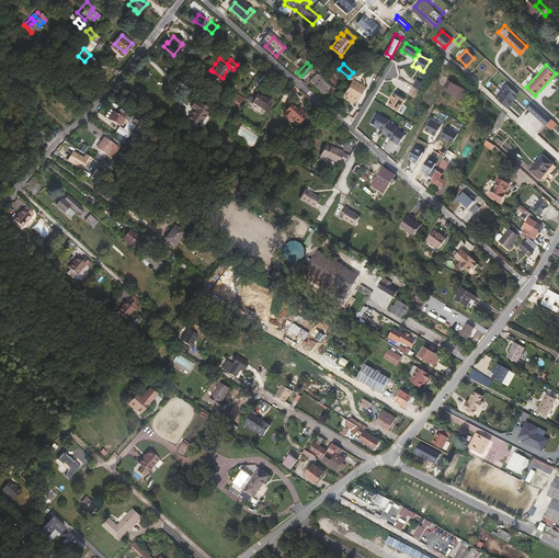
[(301,77),(305,80),(310,75),(306,71),(301,77)]
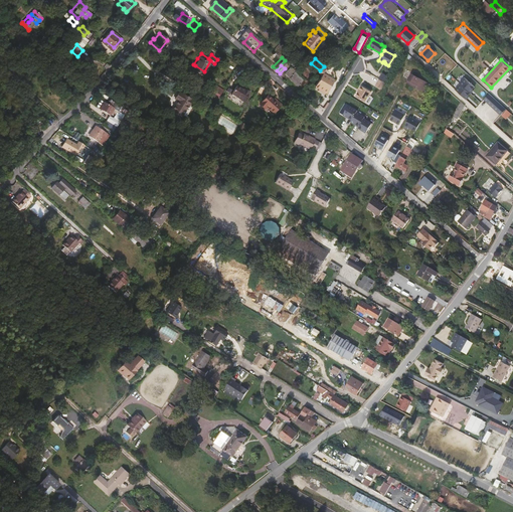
[(289,71),(285,68),(280,73),(284,77),(286,74),(289,77),(288,79),(298,88),(304,80),(300,77),(299,79),(294,75),(295,74),(290,70),(289,71)]
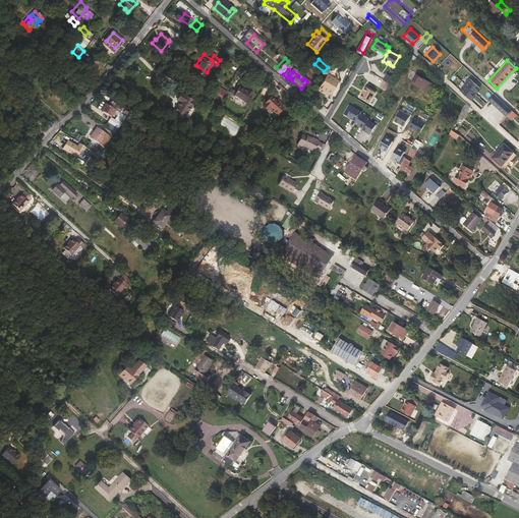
[(60,70),(58,72),(68,82),(70,79),(60,70)]
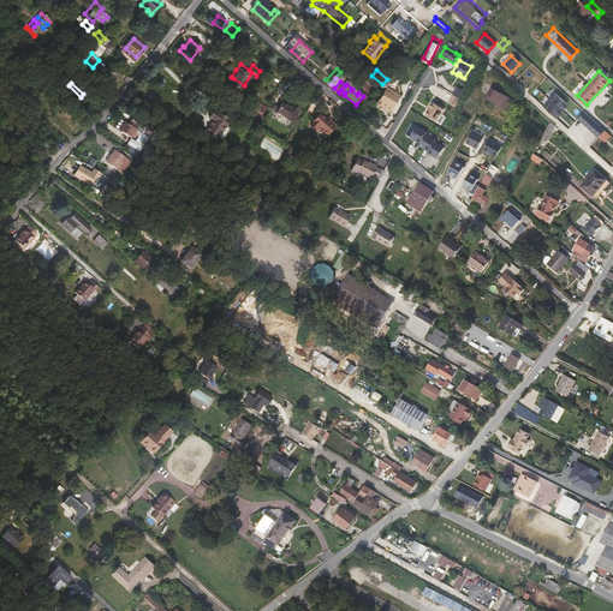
[(489,96),(510,107),(515,96),(494,87),(489,96)]
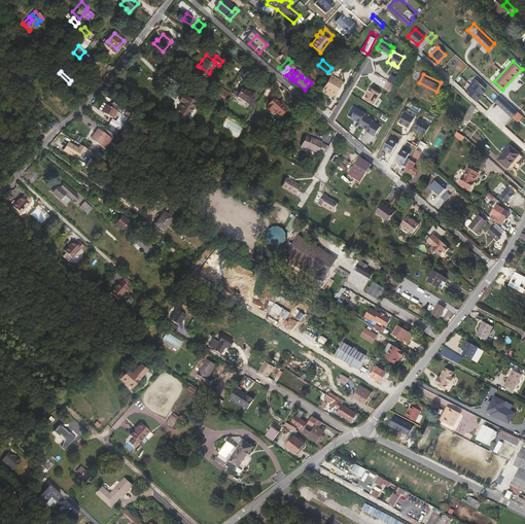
[(396,79),(390,76),(384,89),(390,92),(396,79)]
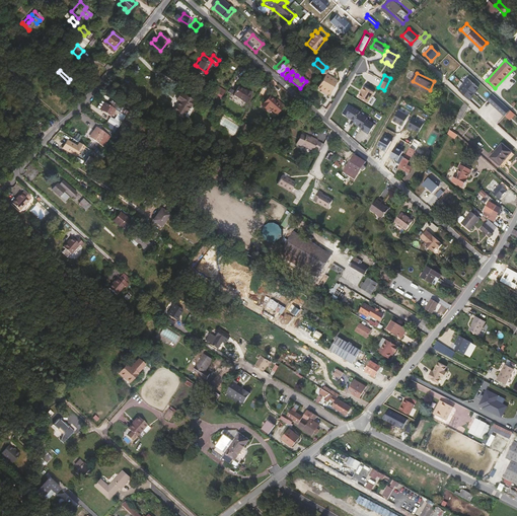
[(319,91),(330,97),(339,82),(328,76),(319,91)]
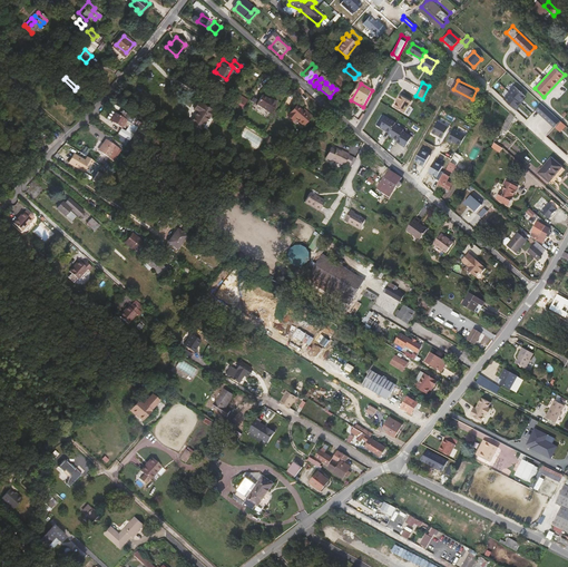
[(513,86),(508,93),(509,94),(520,104),(524,100),(522,99),(525,96),(513,86)]
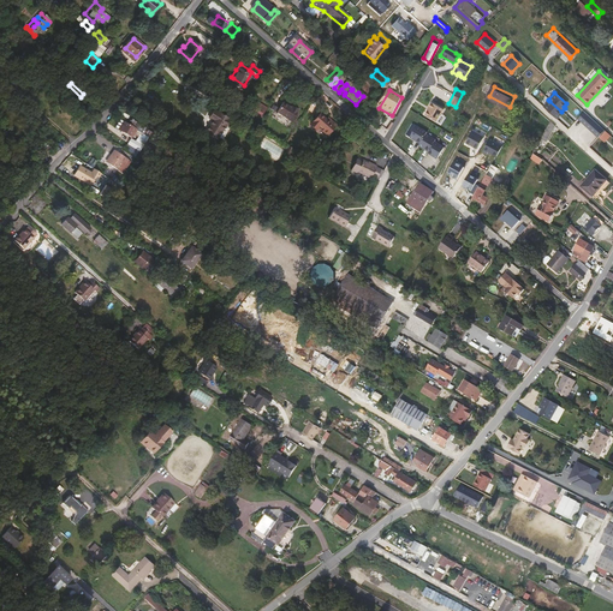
[(247,109),(257,117),(266,103),(255,97),(247,109)]
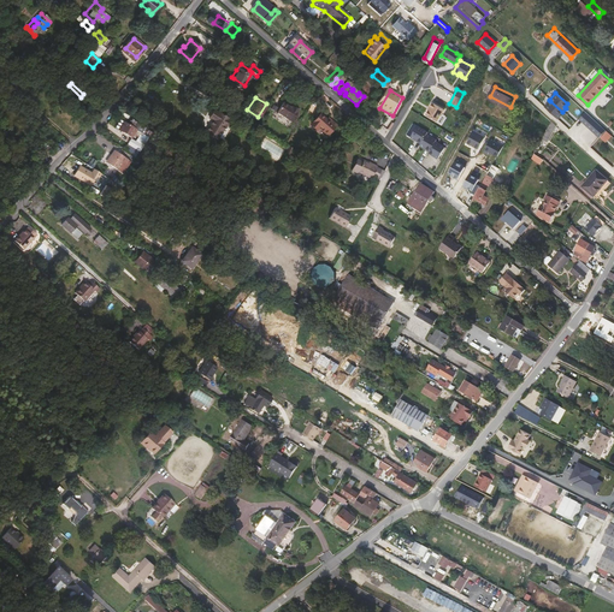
[(289,107),(281,101),(275,111),(289,120),(296,110),(289,105),(289,107)]
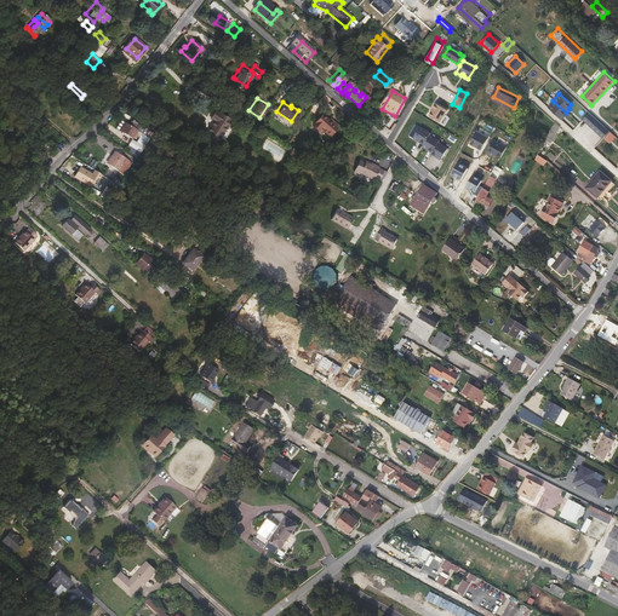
[(554,102),(548,108),(561,120),(565,116),(564,115),(566,113),(554,102)]
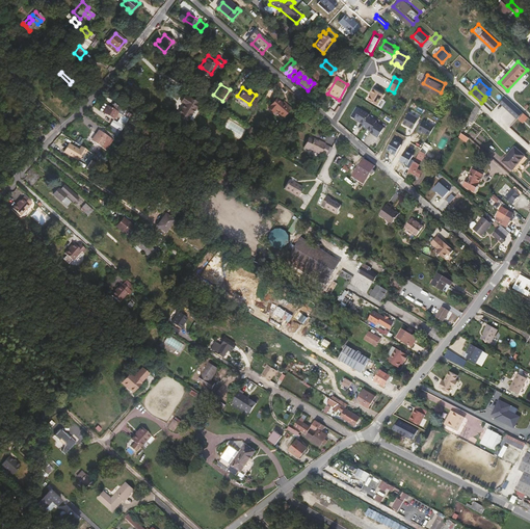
[(188,112),(197,97),(186,89),(181,97),(184,99),(178,109),(187,114),(188,112)]
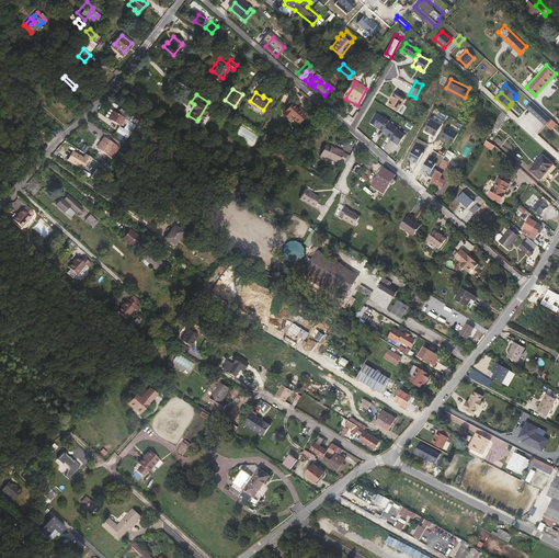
[(405,101),(392,94),(390,99),(391,99),(388,105),(398,112),(405,101)]
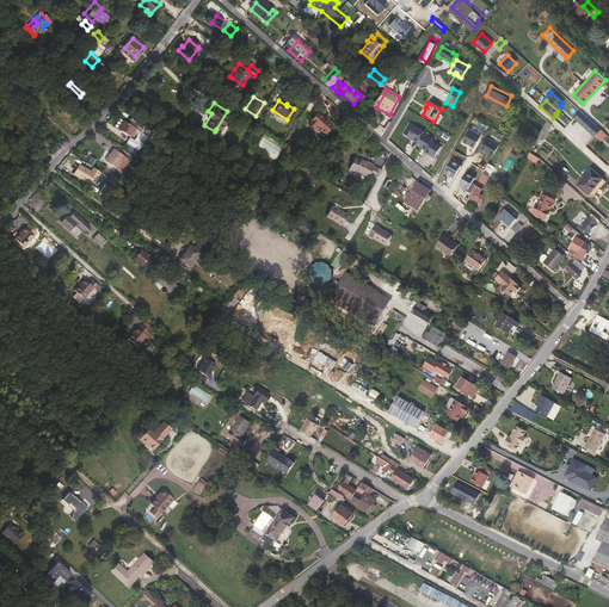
[(320,131),(330,121),(326,117),(324,119),(313,109),(303,119),(307,123),(309,122),(320,131)]
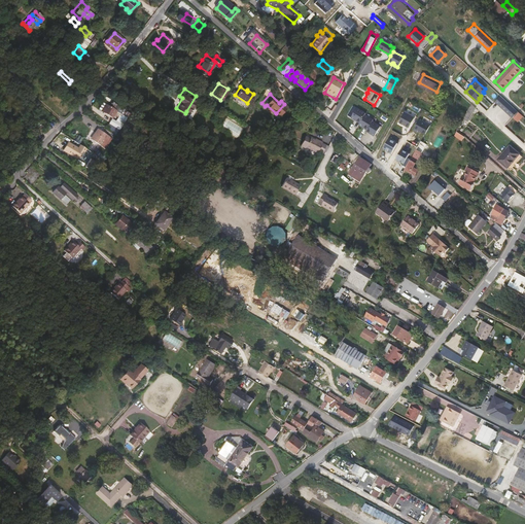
[(500,96),(494,102),(509,114),(514,108),(500,96)]
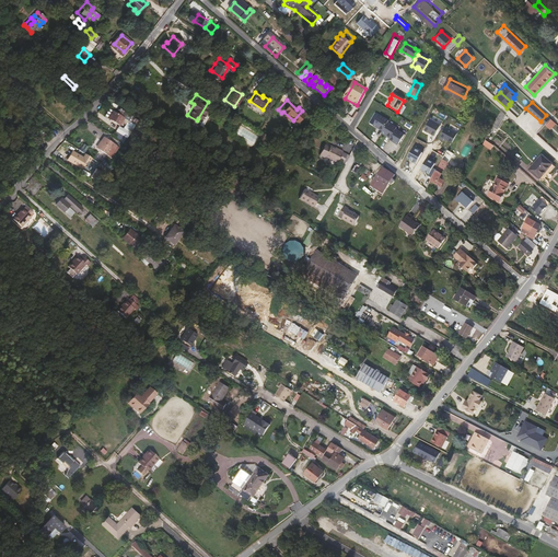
[(119,118),(123,115),(115,111),(106,106),(102,113),(113,120),(116,116),(119,118)]
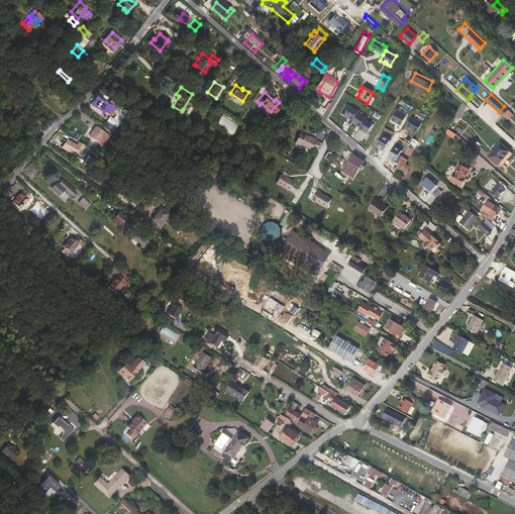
[(126,110),(108,100),(106,102),(113,106),(117,109),(124,113),(126,110)]
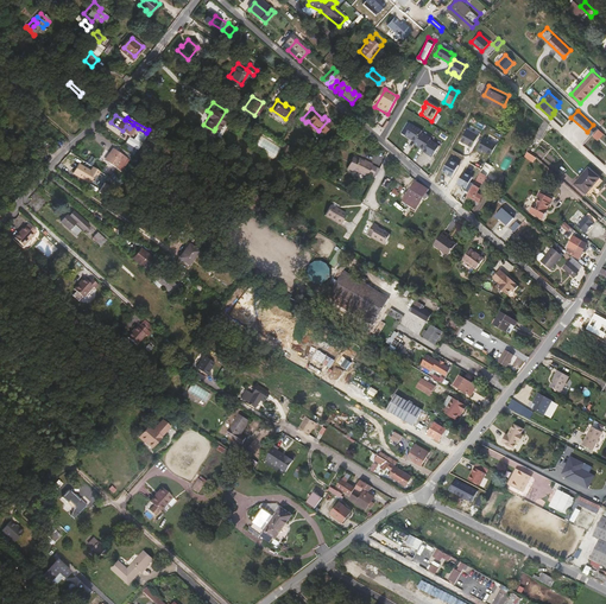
[(537,139),(547,124),(542,119),(528,142),(532,145),(536,138),(537,139)]
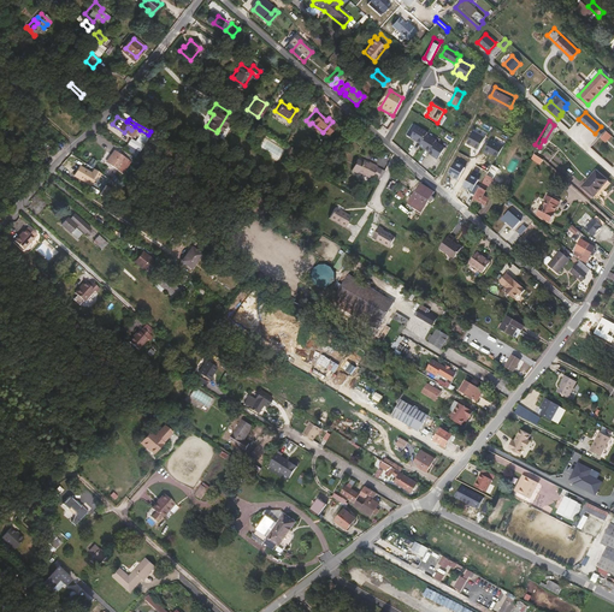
[(418,128),(411,140),(421,146),(426,136),(427,134),(418,128)]
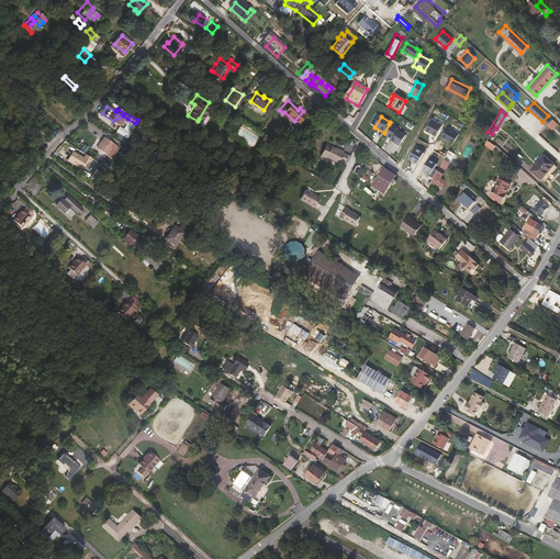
[(113,123),(111,127),(115,131),(126,136),(127,135),(135,123),(127,119),(121,129),(113,123)]
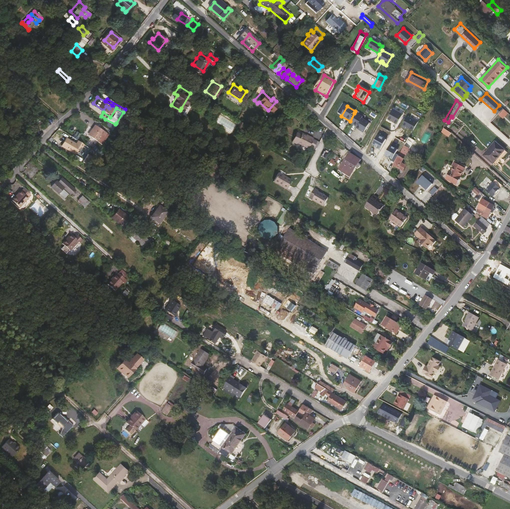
[(396,123),(402,113),(392,108),(387,118),(396,123)]
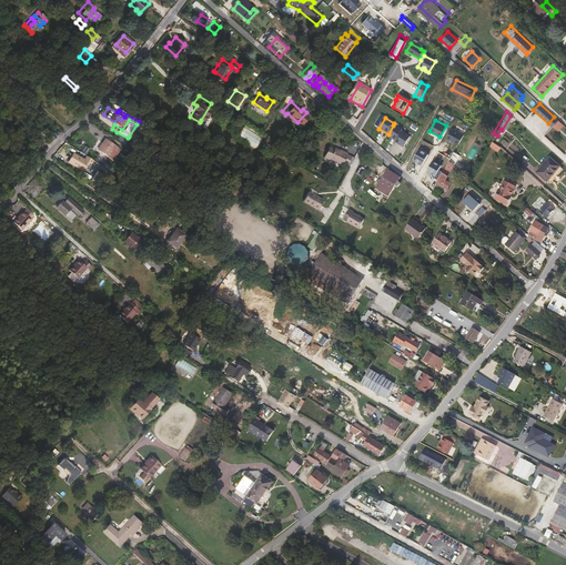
[(403,130),(393,125),(388,134),(387,135),(396,141),(402,132),(403,130)]
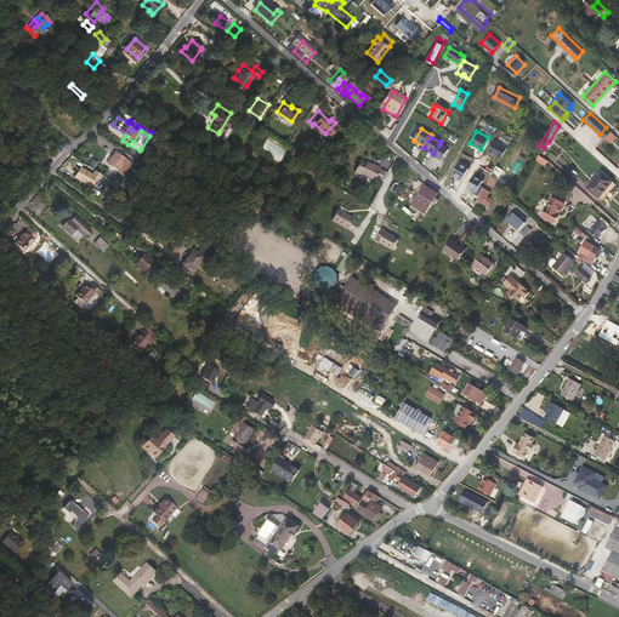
[(500,156),(506,147),(493,140),(486,152),(490,154),(492,152),(500,156)]
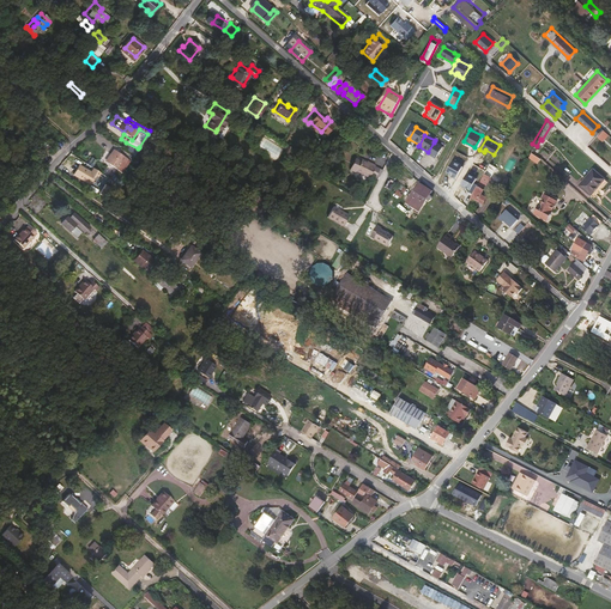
[(126,142),(122,150),(133,156),(134,153),(138,148),(126,142)]
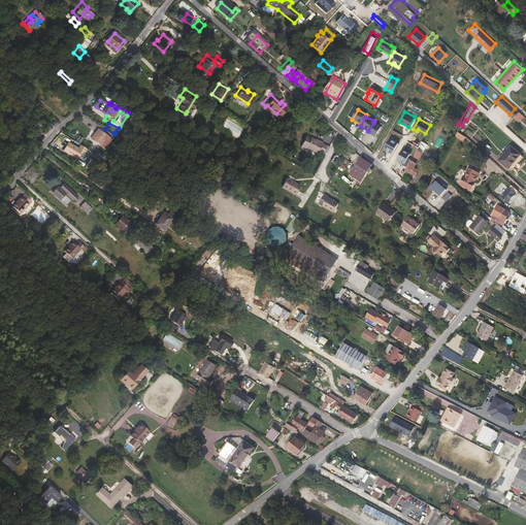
[(382,127),(373,123),(368,131),(367,133),(375,137),(382,127)]
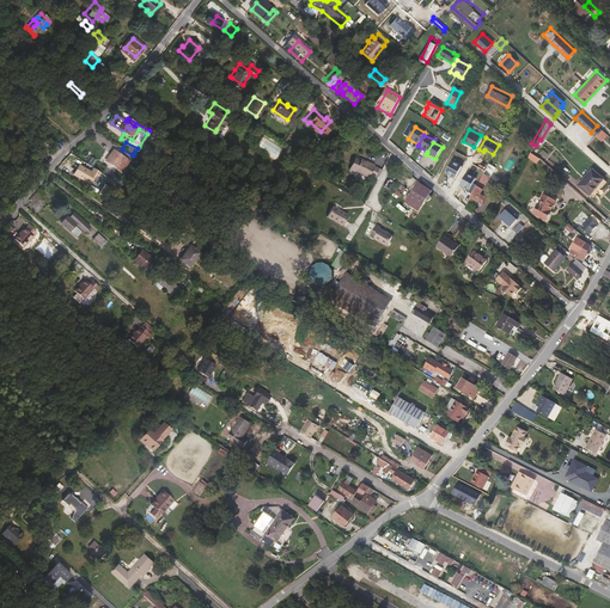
[(105,148),(97,161),(110,170),(119,157),(105,148)]
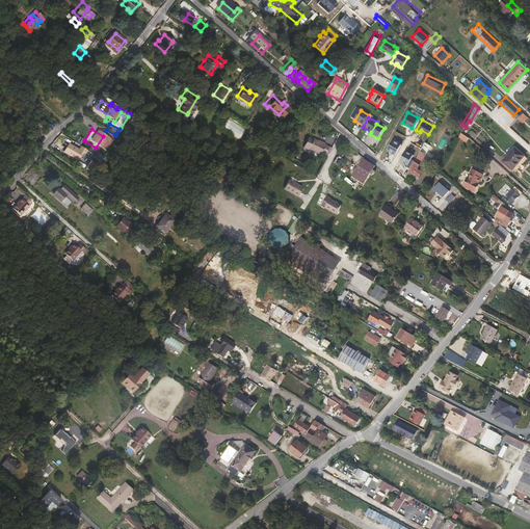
[(456,139),(465,144),(468,139),(458,135),(456,139)]
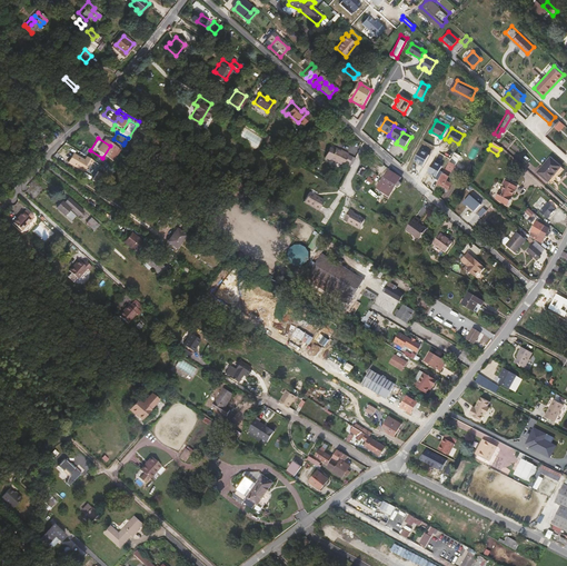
[(341,165),(348,155),(337,148),(331,146),(327,154),(331,157),(330,158),(341,165)]
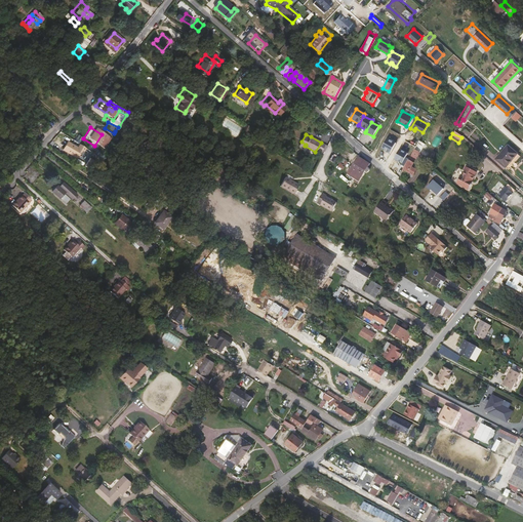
[(395,143),(386,137),(380,147),(386,150),(385,151),(389,153),(395,143)]
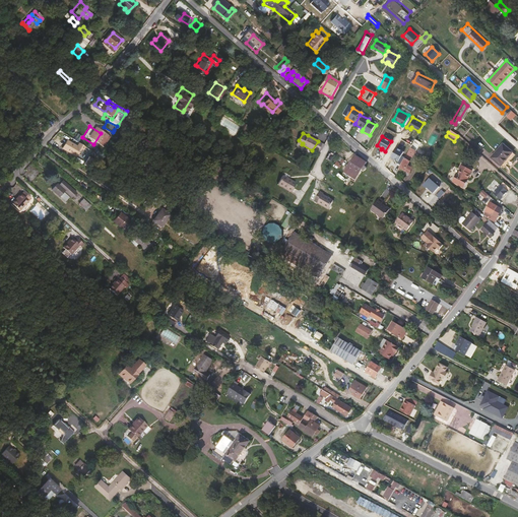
[(316,152),(321,144),(318,141),(312,150),(316,152)]
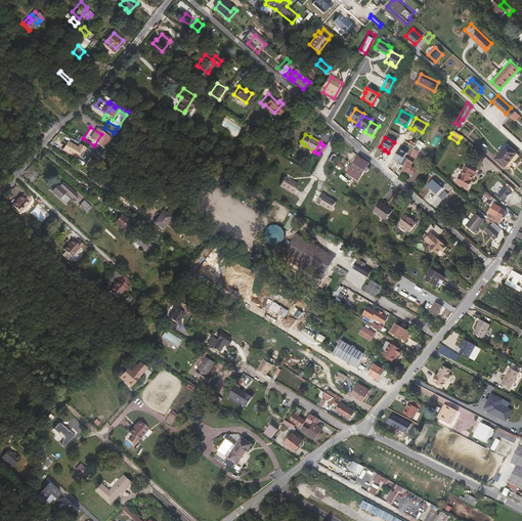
[(421,147),(415,144),(411,149),(409,154),(407,157),(414,160),(421,147)]
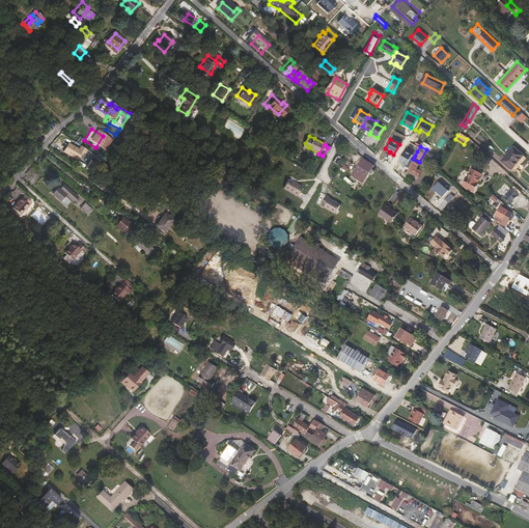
[(519,160),(522,157),(512,147),(500,162),(509,170),(512,167),(511,166),(517,160),(519,160)]
